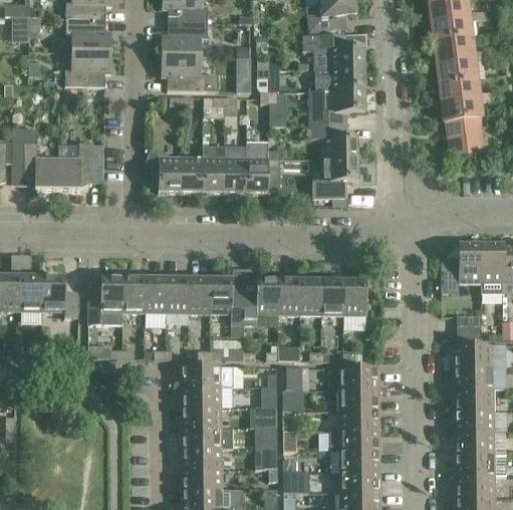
[(66,3),(66,18),(105,19),(105,10),(100,10),(100,5),(111,6),(111,0),(72,0),(72,3),(66,3)]
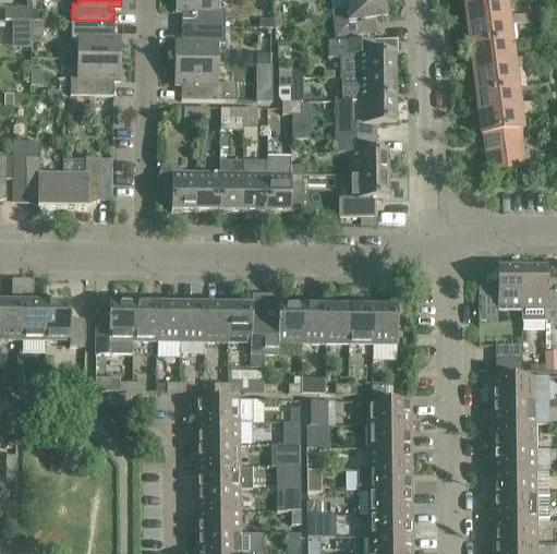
[(176,0),(177,10),(189,10),(189,15),(182,15),(182,24),(226,25),(226,8),(219,8),(219,0),(176,0)]
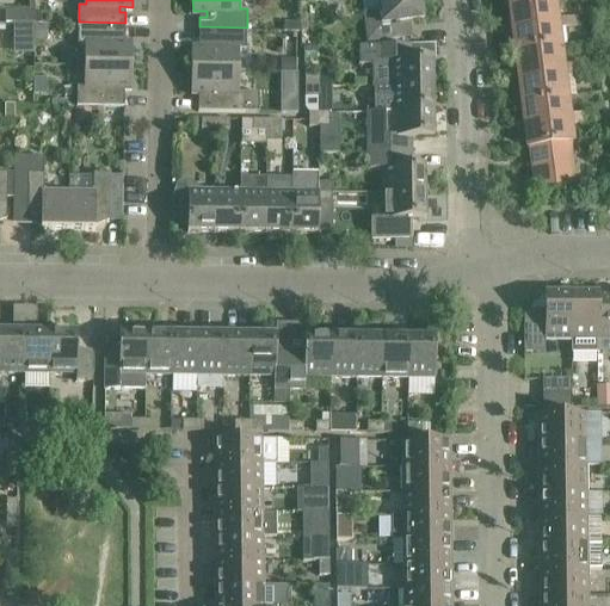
[(364,0),(369,37),(412,32),(411,18),(424,17),(421,0),(364,0)]
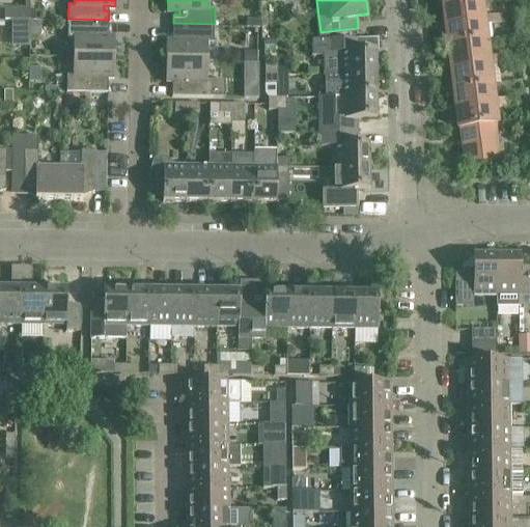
[(463,0),(444,2),(446,23),(483,18),(483,14),(481,0),(463,0)]
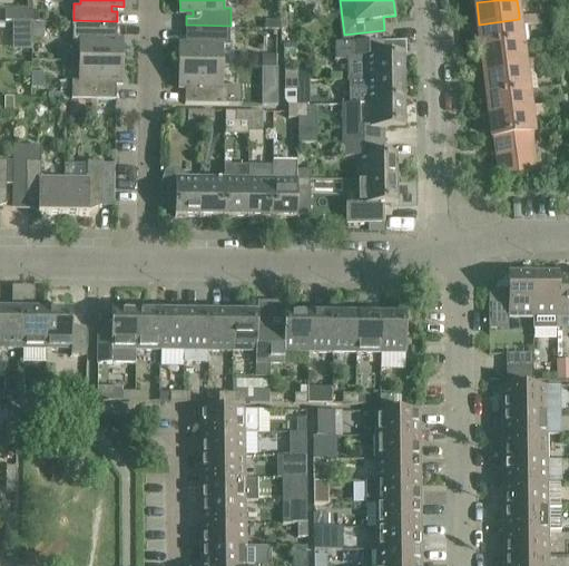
[(33,8),(33,5),(7,5),(7,18),(15,18),(33,18),(33,8)]
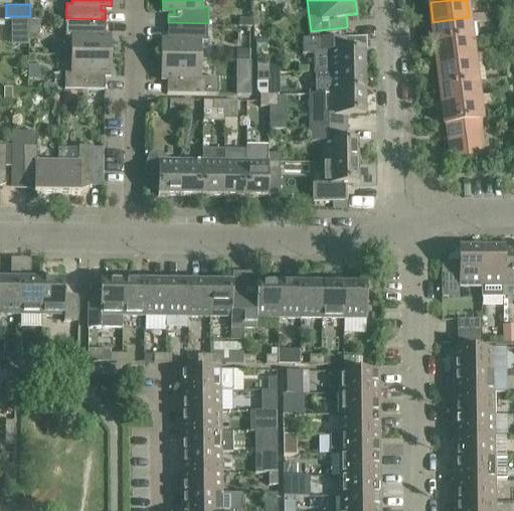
[(30,7),(30,16),(40,17),(40,7),(30,7)]
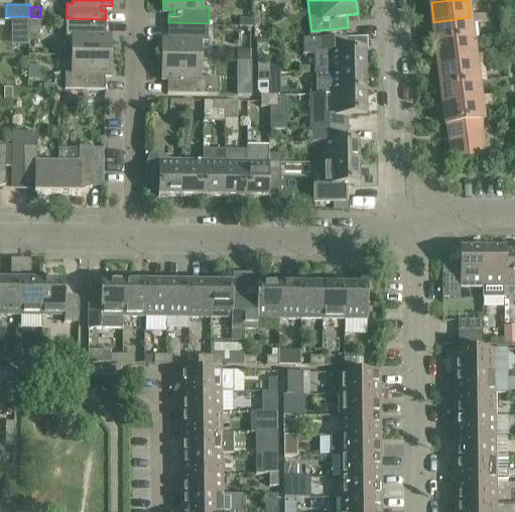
[(490,11),(480,12),(481,20),(491,19),(490,15),(490,11)]
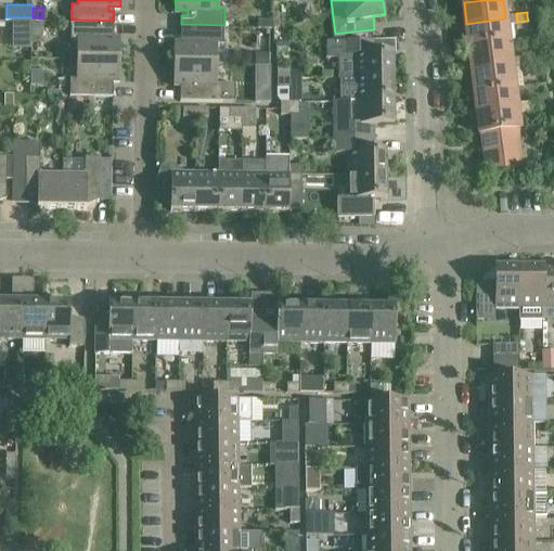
[(505,18),(466,24),(469,46),(509,40),(506,24),(517,22),(516,13),(505,14),(505,18)]
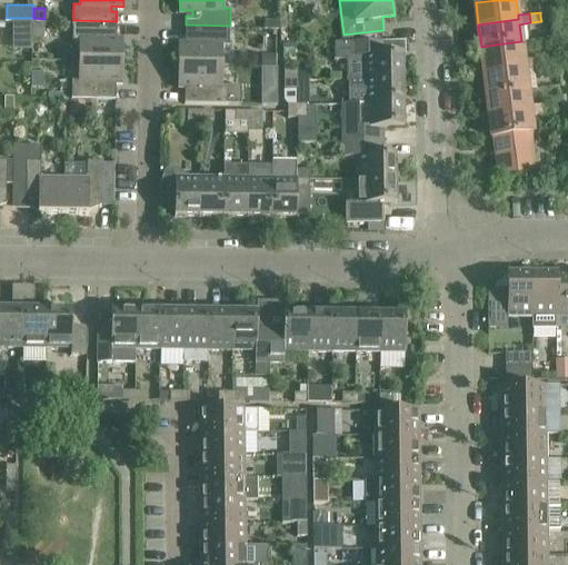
[(15,18),(13,39),(32,39),(32,33),(33,20),(33,19),(33,18),(15,18)]
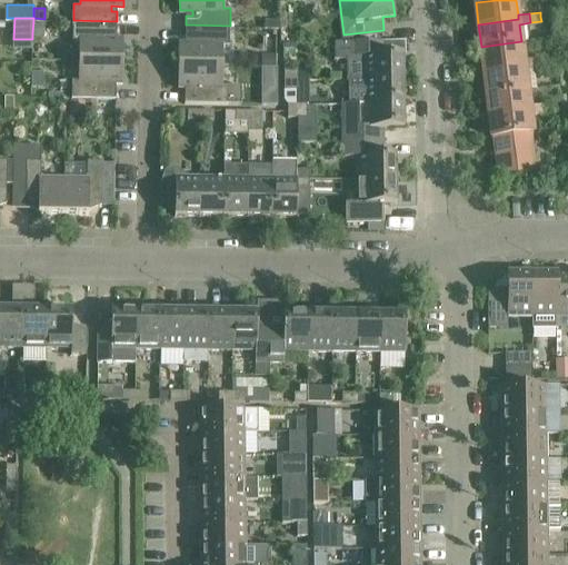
[(80,38),(79,58),(123,58),(123,36),(110,36),(110,30),(117,30),(117,21),(73,20),(73,38),(80,38)]
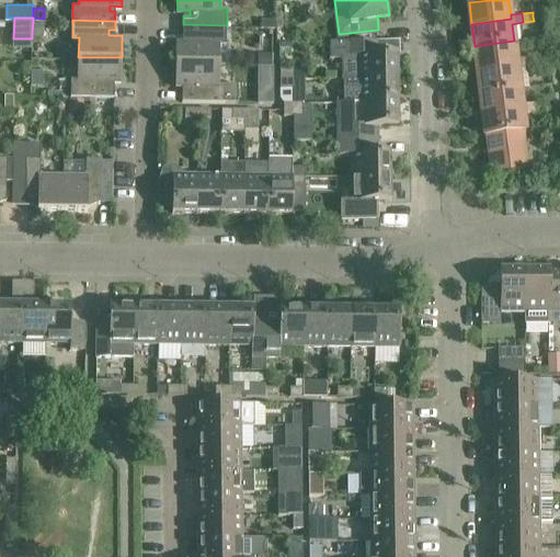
[(176,38),(176,61),(219,61),(220,42),(227,42),(227,25),(183,24),(183,34),(190,34),(190,40),(176,38)]
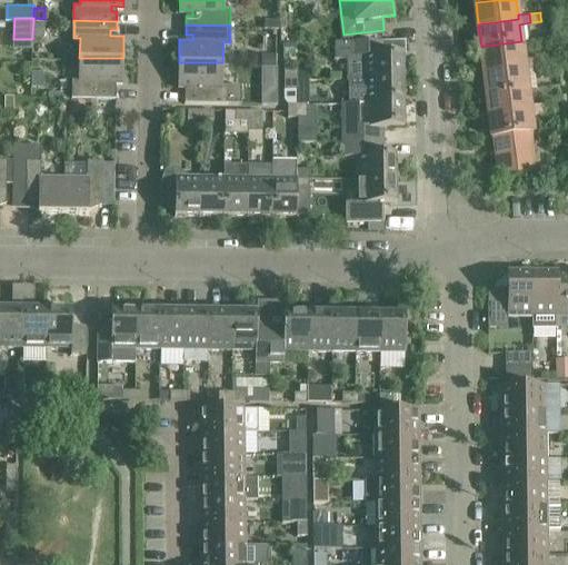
[(352,39),(335,39),(335,57),(347,57),(347,77),(349,77),(365,77),(404,76),(402,51),(384,51),(384,39),(352,39)]
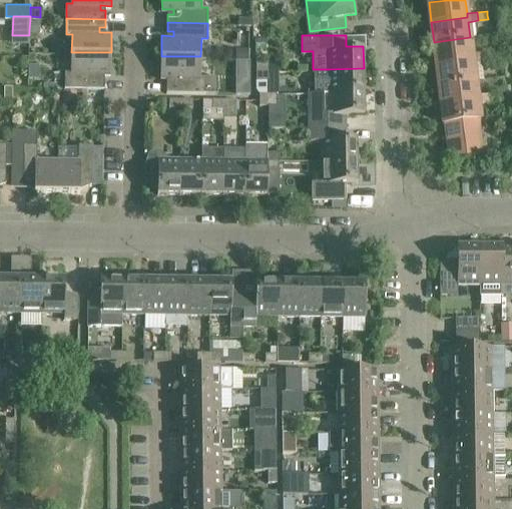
[(470,37),(434,42),(437,67),(455,65),(454,55),(472,53),(470,37)]
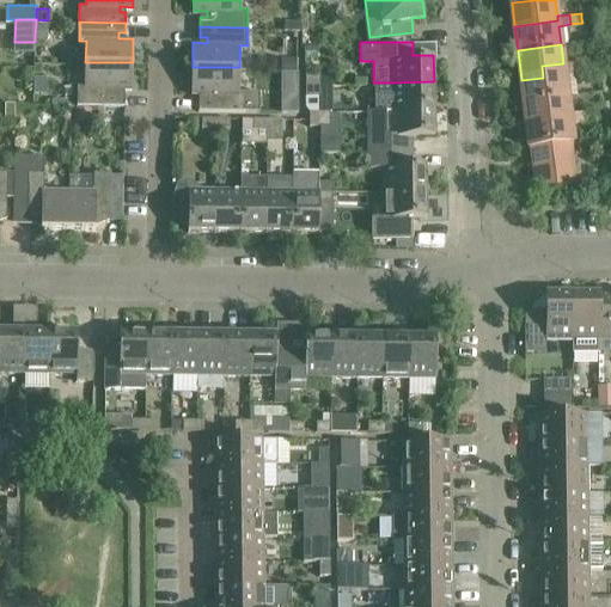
[(282,56),(282,68),(297,68),(297,56),(282,56)]
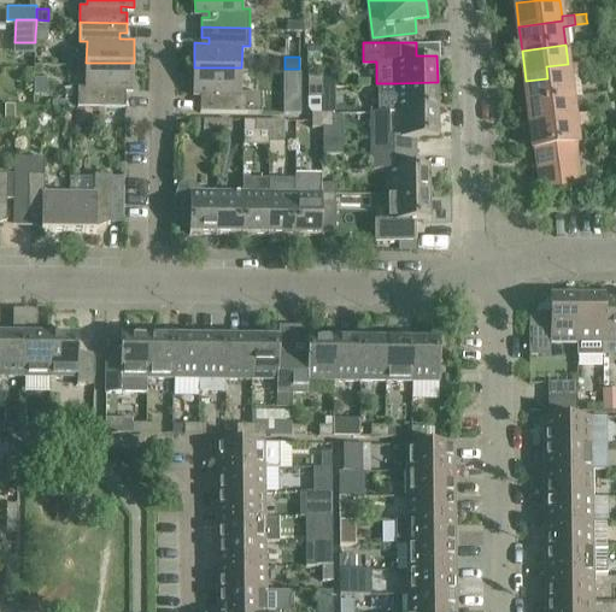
[(592,60),(580,62),(581,74),(593,72),(592,66),(592,60)]
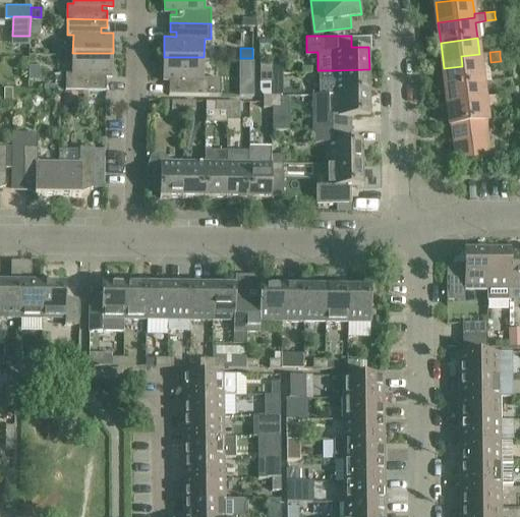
[(462,66),(444,68),(446,83),(482,79),(480,63),(489,62),(490,62),(489,52),(479,54),(461,56),(462,66)]
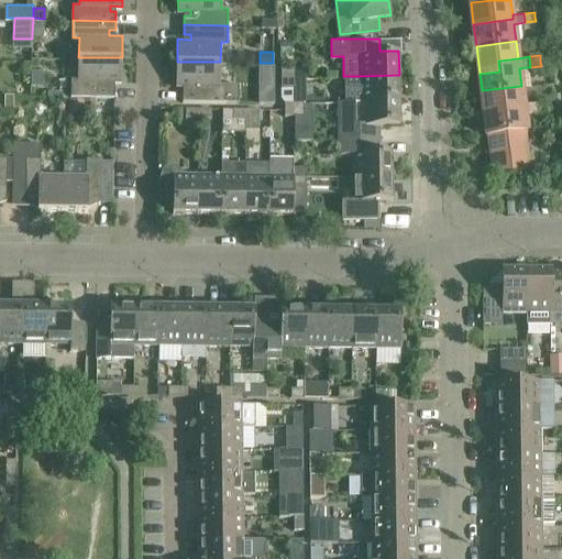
[(122,57),(78,57),(78,77),(72,77),(72,95),(114,96),(114,86),(109,86),(109,80),(121,80),(122,57)]
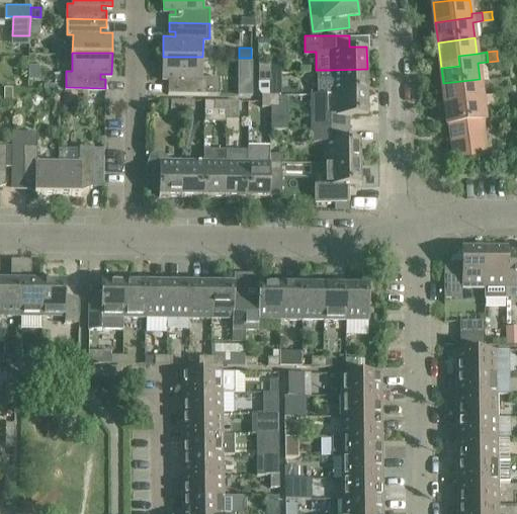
[(163,57),(163,77),(174,77),(174,82),(169,82),(168,91),(208,92),(220,92),(220,76),(208,75),(202,75),(202,57),(163,57)]
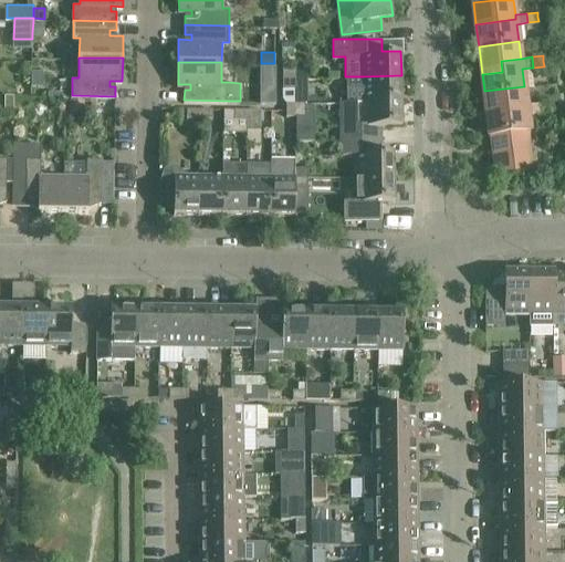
[(283,68),(283,77),(296,76),(296,68),(283,68)]
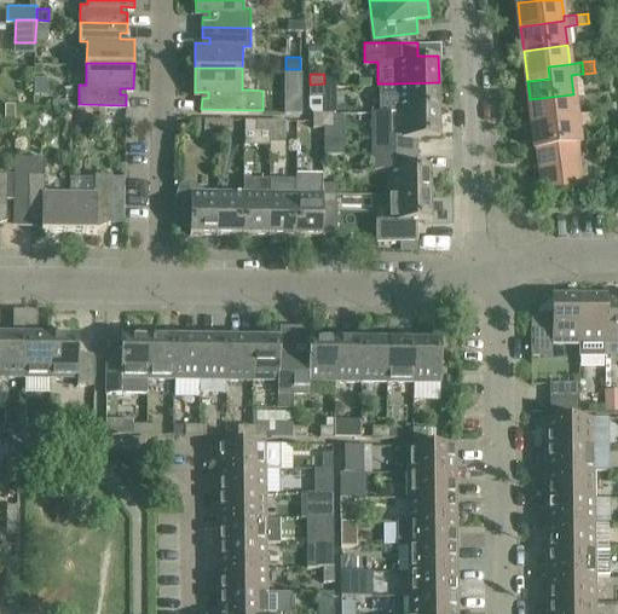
[(397,84),(380,84),(380,110),(397,110),(439,109),(439,82),(397,84)]
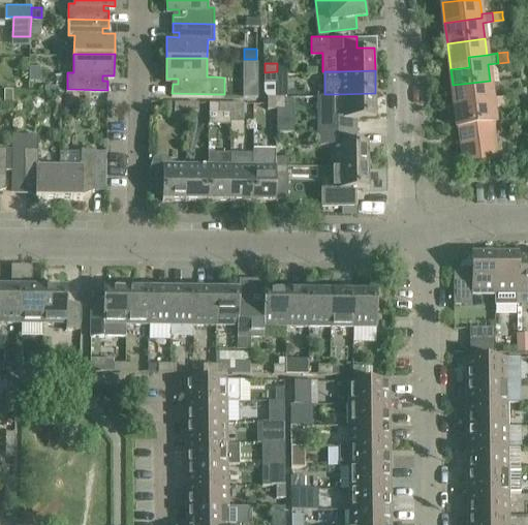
[(265,72),(265,81),(277,81),(277,71),(265,72)]
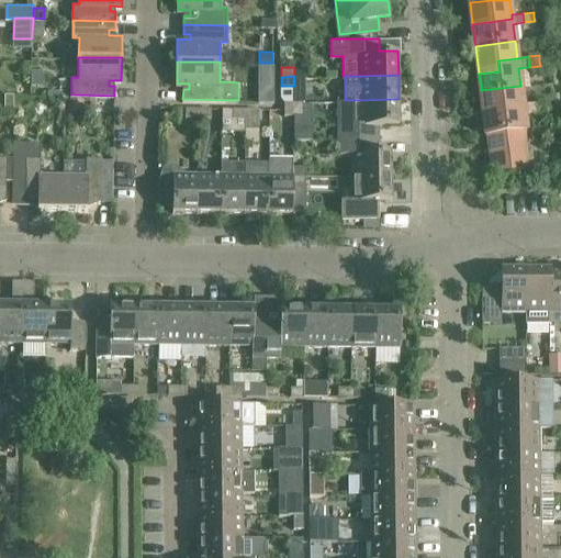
[(259,82),(259,92),(275,92),(275,82),(259,82)]
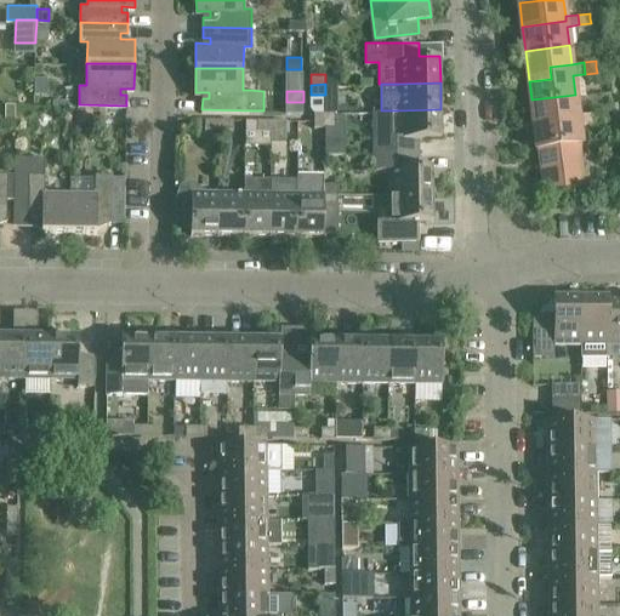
[(575,95),(532,100),(535,124),(578,119),(578,114),(575,95)]
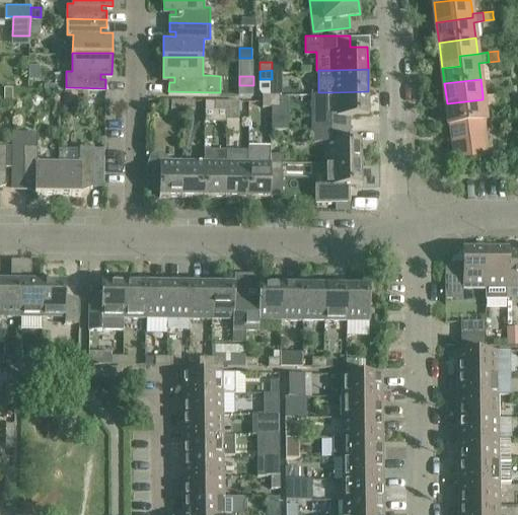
[(65,89),(65,101),(79,102),(79,89),(65,89)]
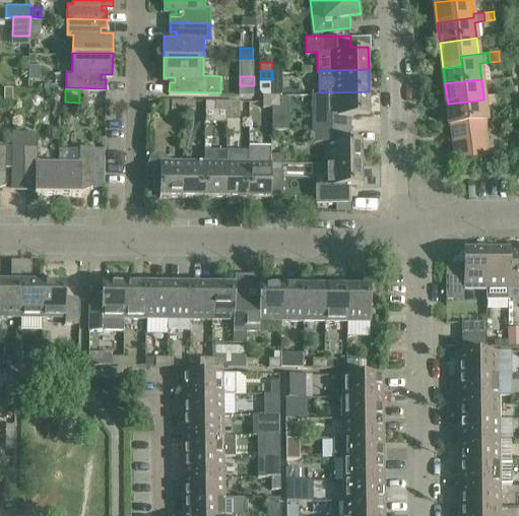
[(319,92),(313,92),(313,93),(317,93),(317,114),(314,114),(314,127),(350,126),(350,115),(369,114),(369,91),(333,92),(319,92)]
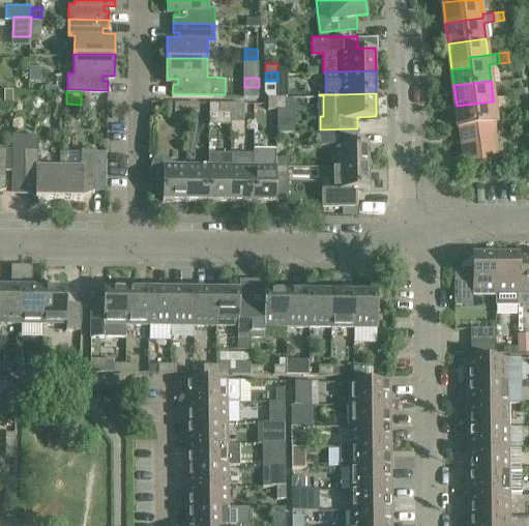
[(277,94),(268,94),(268,100),(268,107),(277,107),(277,94)]
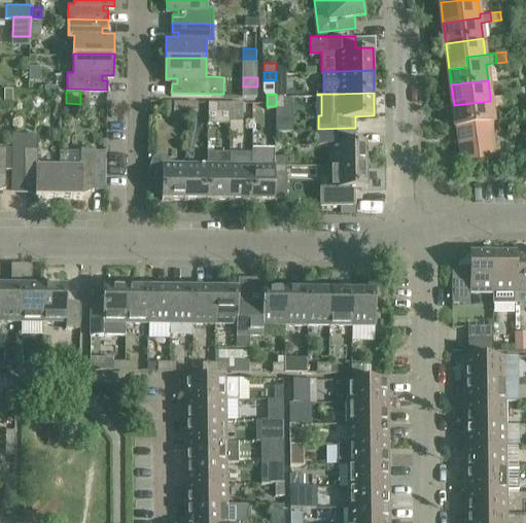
[(276,94),(276,106),(285,106),(285,94),(276,94)]
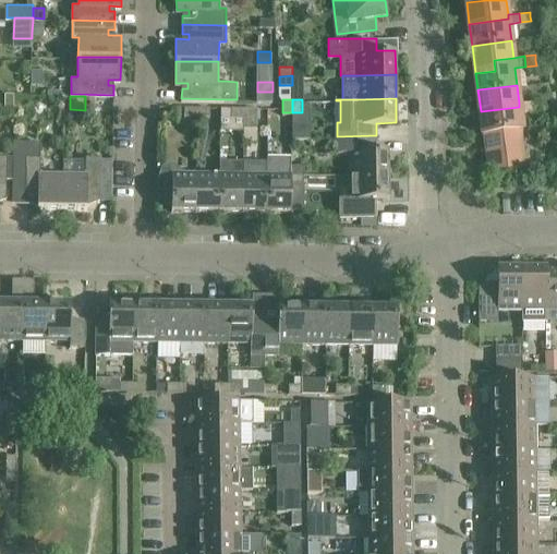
[(541,99),(530,100),(531,110),(542,108),(541,104),(541,99)]
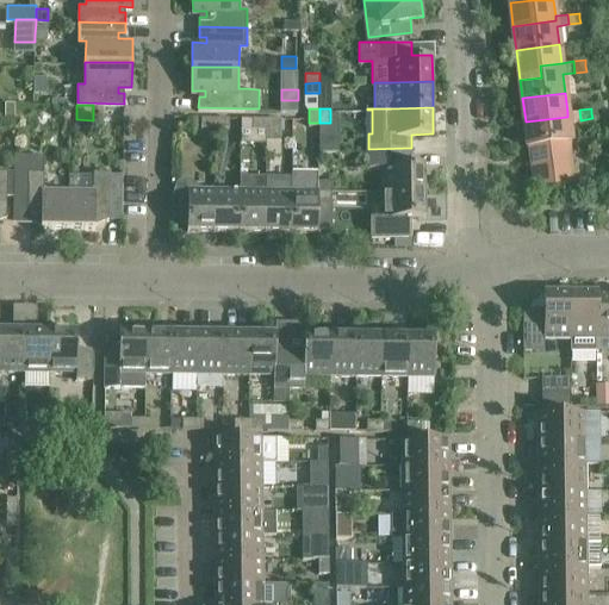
[(567,117),(526,122),(528,144),(570,138),(571,138),(569,122),(580,120),(579,110),(567,112),(567,117)]
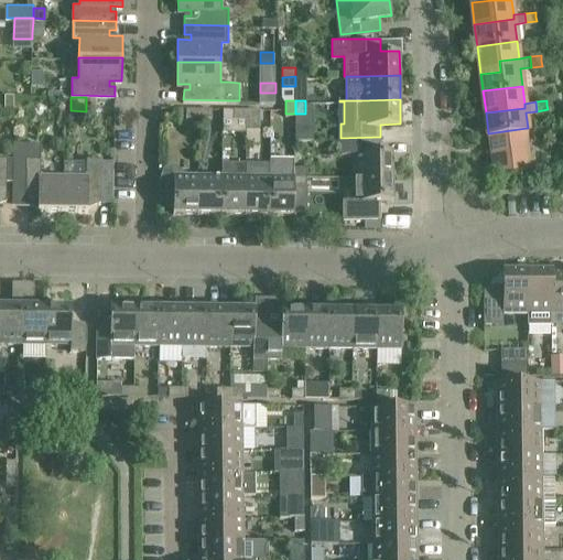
[(186,106),(186,116),(199,116),(199,106),(186,106)]
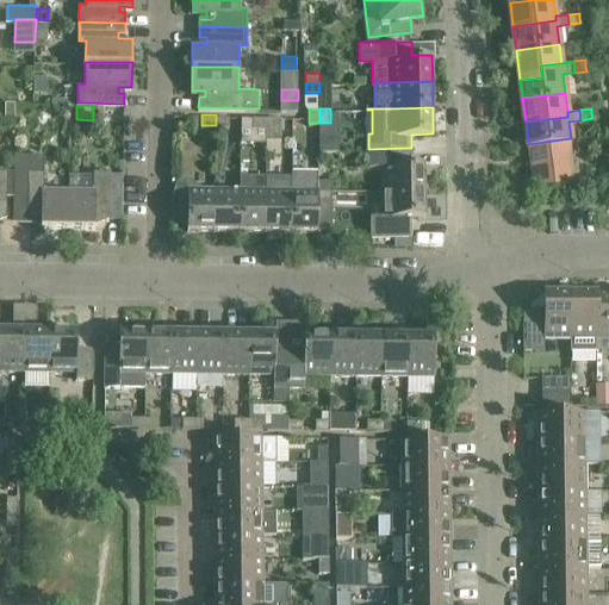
[(216,114),(216,125),(230,125),(230,114),(216,114)]
